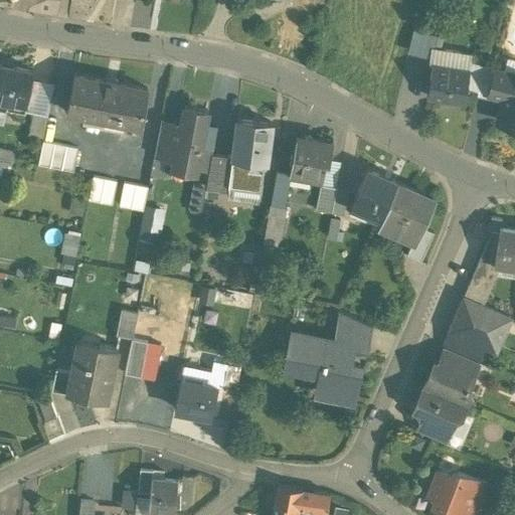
[(437,36),(424,33),(419,56),(431,59),(437,36)]
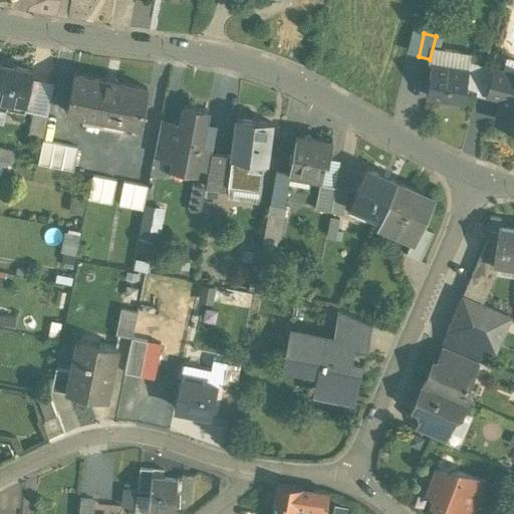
[(32,69),(0,63),(0,106),(6,107),(7,101),(25,105),(32,69)]
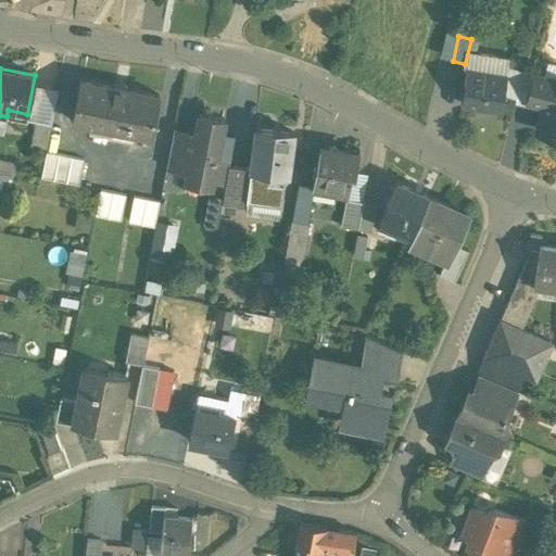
[(506,76),(462,68),(458,86),(464,87),(462,104),(501,111),(506,76)]
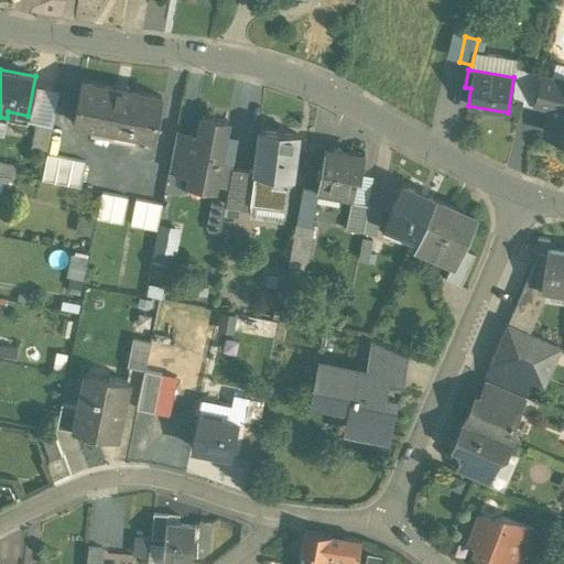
[(563,82),(543,77),(537,101),(552,106),(545,131),(563,136),(563,82)]
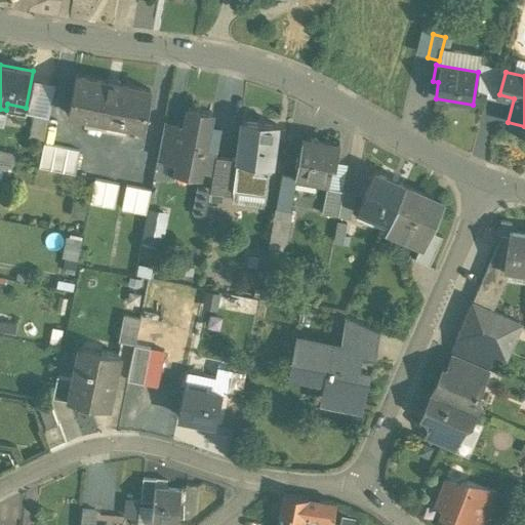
[(108,82),(75,76),(68,114),(143,128),(151,90),(118,84),(119,82),(108,80),(108,82)]
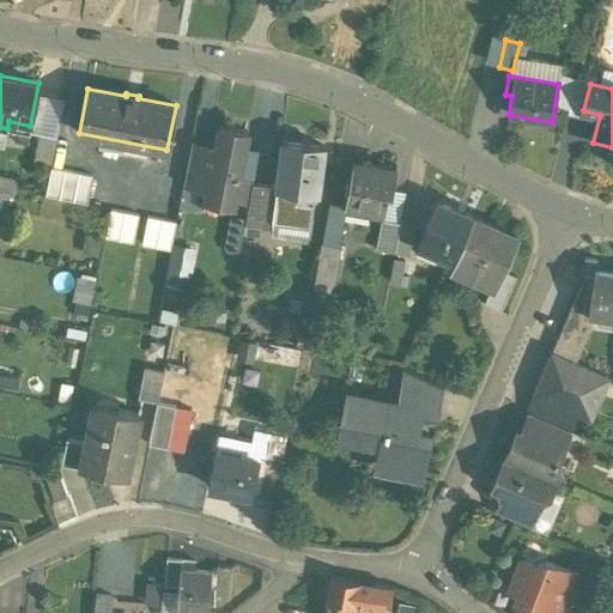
[(206,189),(206,193),(235,198),(240,175),(240,174),(247,133),(219,127),(214,147),(206,189)]
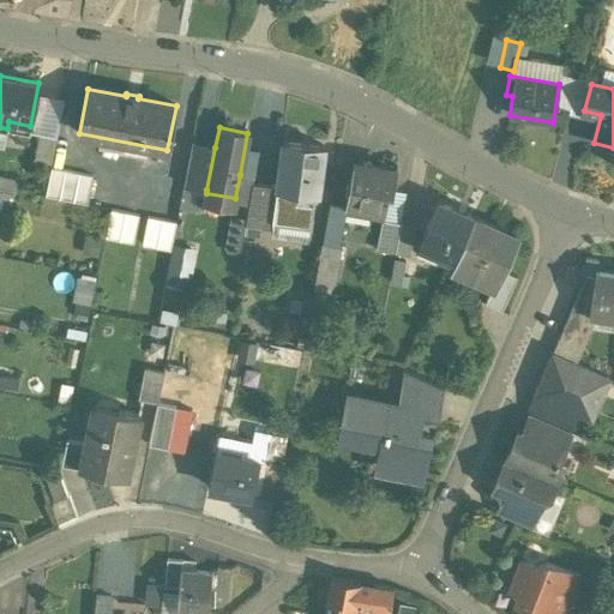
[(56,138),(40,134),(35,160),(52,163),(56,138)]
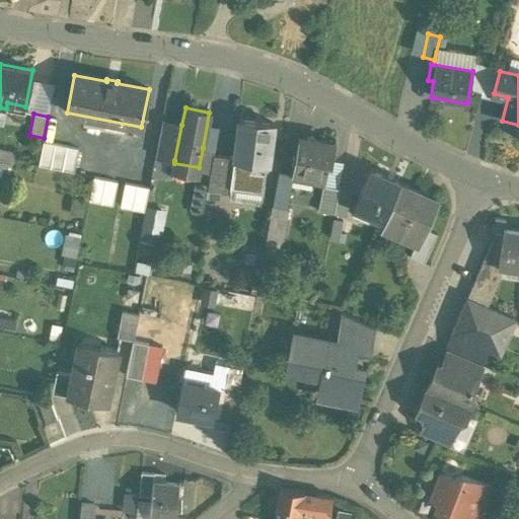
[(274,124),(239,120),(234,159),(266,163),(268,163),(274,124)]
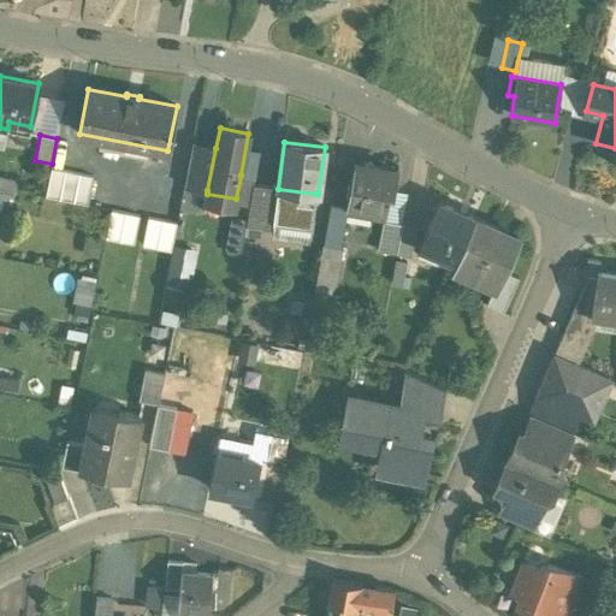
[(209,147),(193,143),(184,187),(200,190),(201,189),(207,190),(215,148),(209,147)]
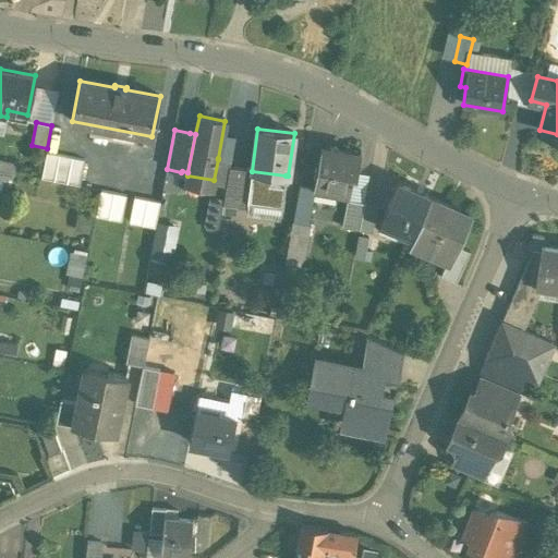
[(59,156),(64,136),(52,133),(48,153),(59,156)]
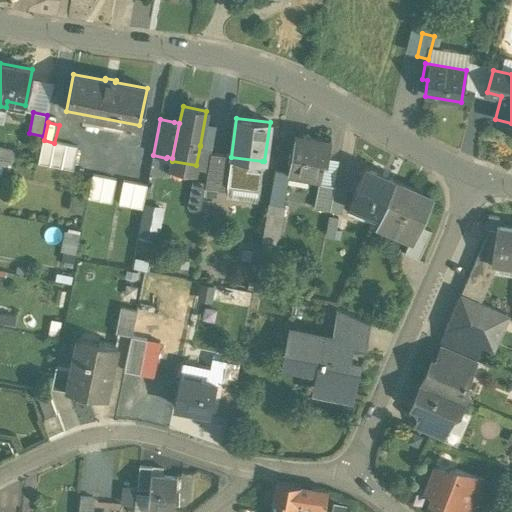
[(331,143),(294,136),(287,172),(287,173),(289,173),(320,179),(324,161),(327,162),(331,143)]
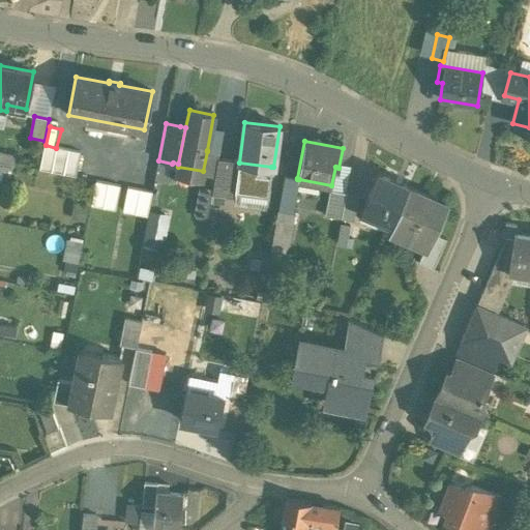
[(43,146),(38,170),(74,177),(79,153),(43,146)]
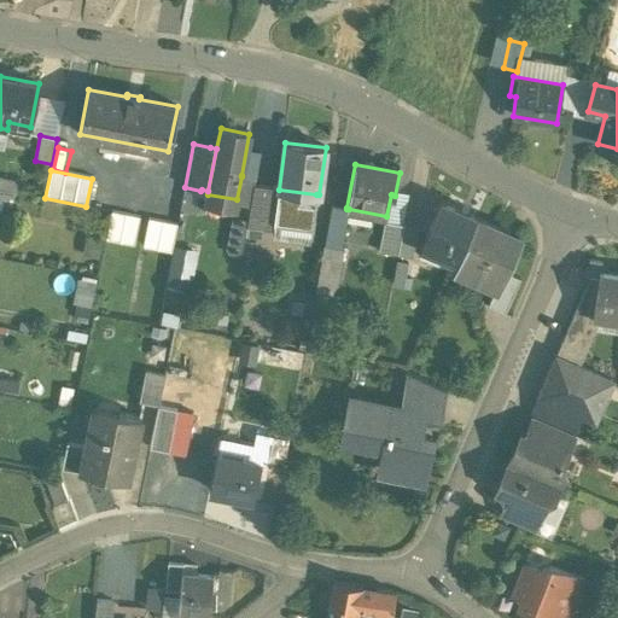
[(237,199),(235,204),(250,208),(254,186),(256,179),(242,176),(237,199)]
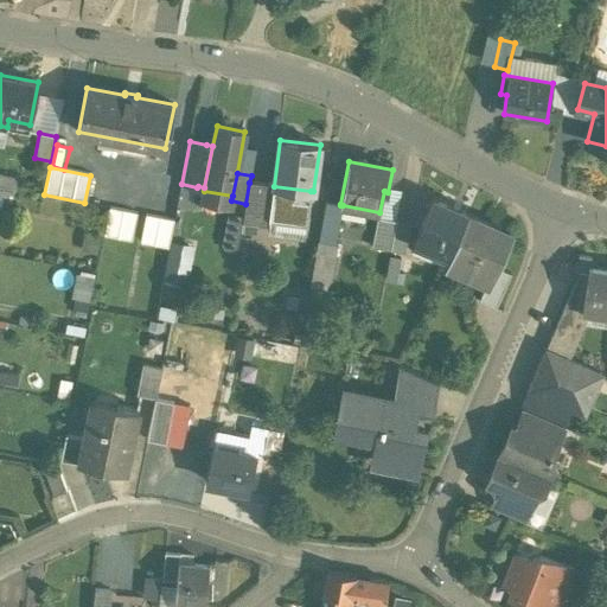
[(268,185),(249,183),(246,204),(242,223),(263,225),(268,185)]
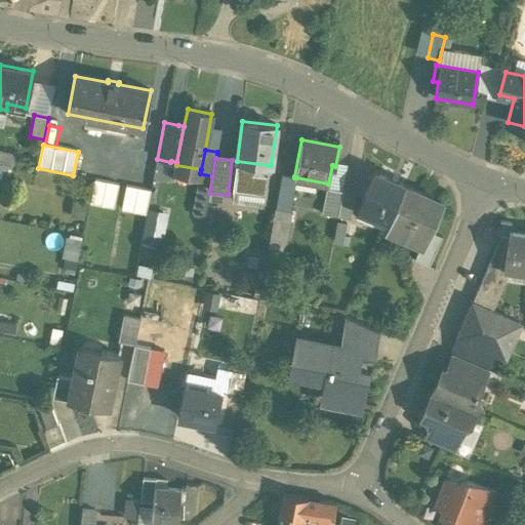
[(12,164),(0,161),(0,180),(8,183),(12,164)]
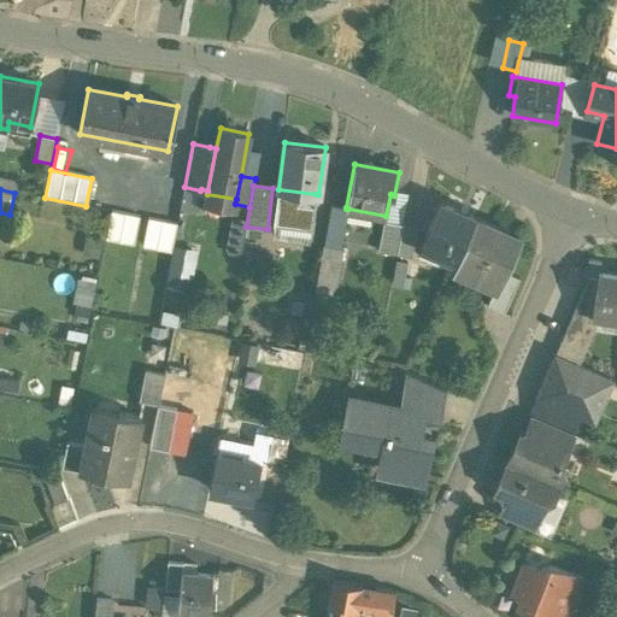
[(316,194),(278,189),(275,218),(312,223),(316,194)]
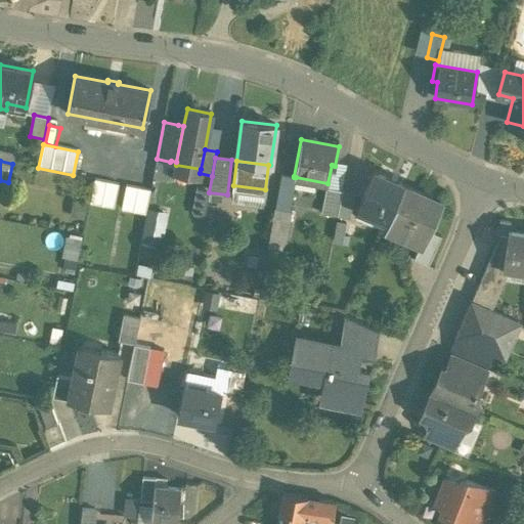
[(404,185),(373,172),(356,210),(374,217),(375,215),(388,221),(404,185)]
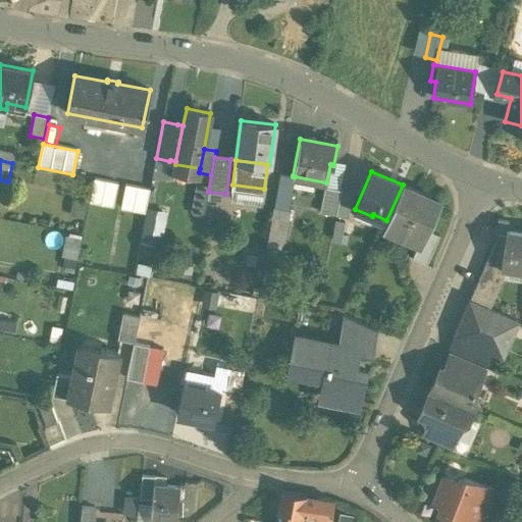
[(293,175),(280,173),(274,208),(289,210),(295,176),(293,176),(293,175)]
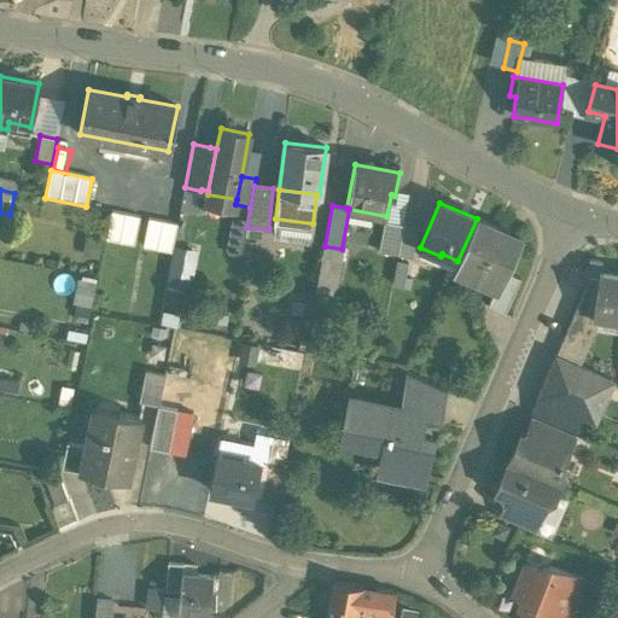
[(139,217),(111,213),(105,243),(133,248),(139,217)]
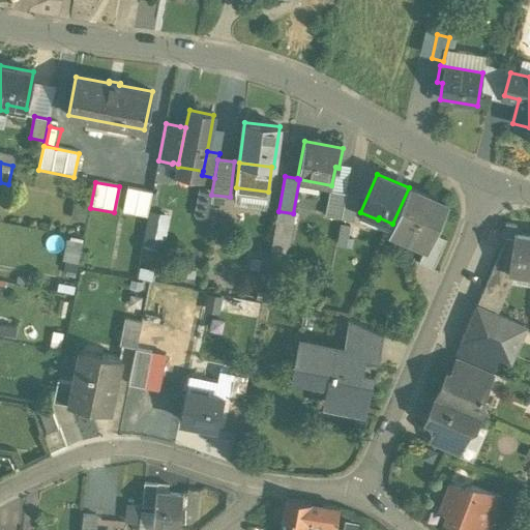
[(445,204),(409,187),(392,224),(390,230),(425,245),(428,245),(433,233),(445,204)]
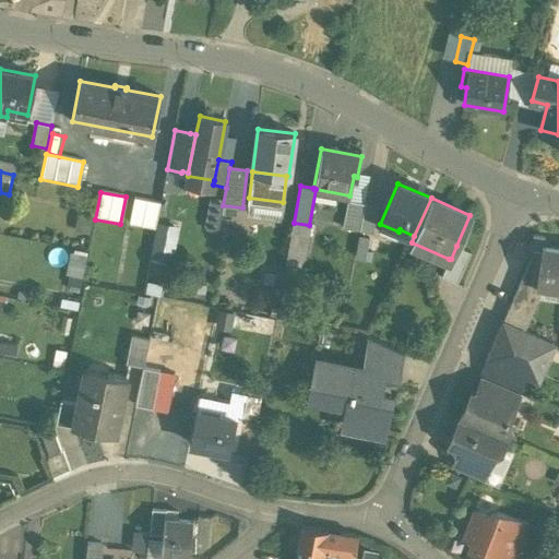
[(130,225),(154,230),(159,205),(135,200),(130,225)]
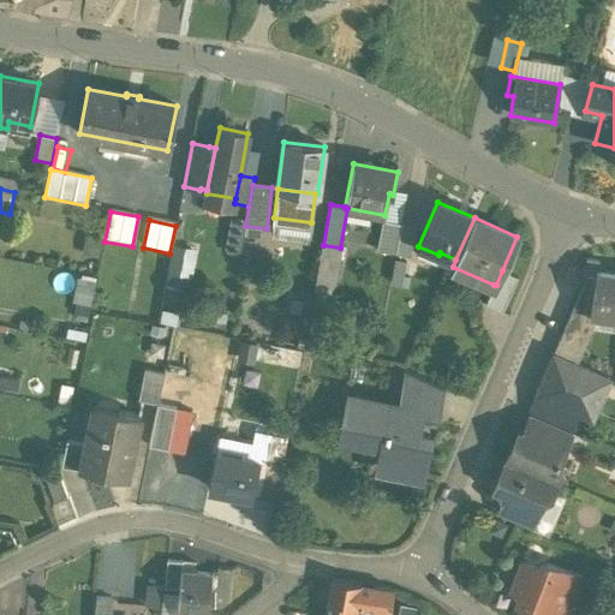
[(382,220),(376,251),(395,255),(401,224),(382,220)]
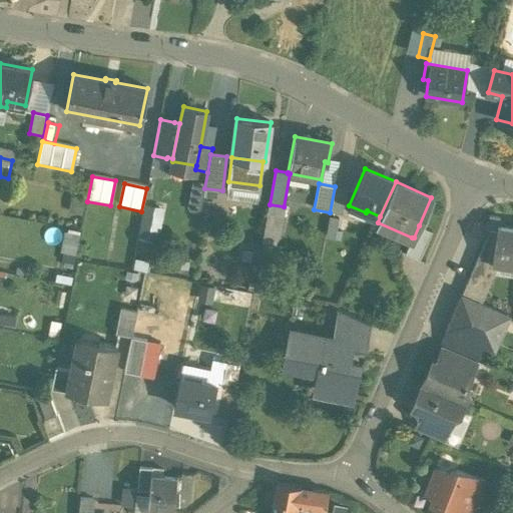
[(347,189),(335,186),(330,212),(342,214),(347,189)]
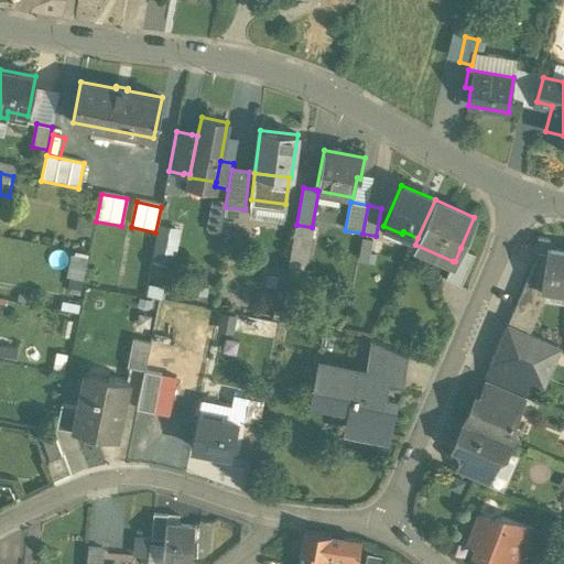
[(182,228),(161,223),(153,258),(173,263),(182,228)]
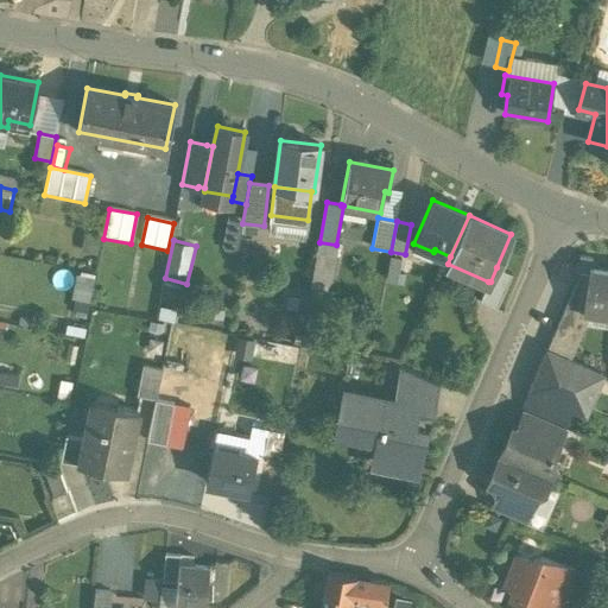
[(336,245),(320,242),(312,277),(328,279),(331,280),(337,245),(336,245)]
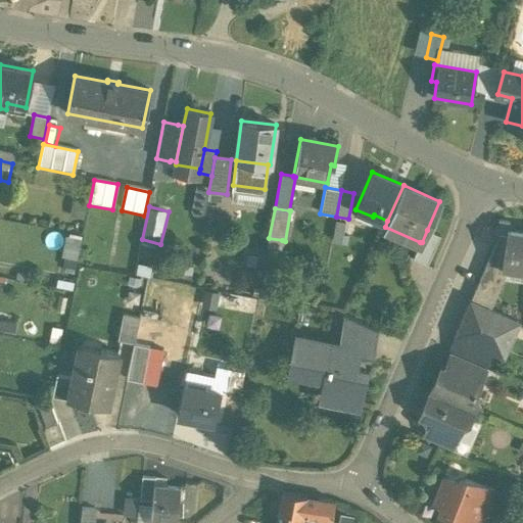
[(335,242),(347,243),(349,221),(336,220),(335,242)]
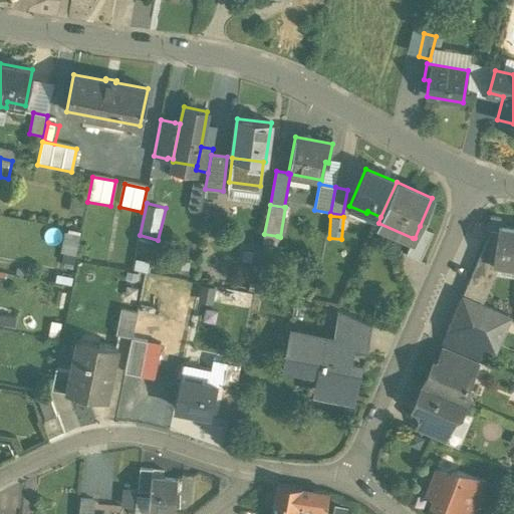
[(415,238),(413,238),(406,254),(420,260),(433,232),(420,226),(415,238)]
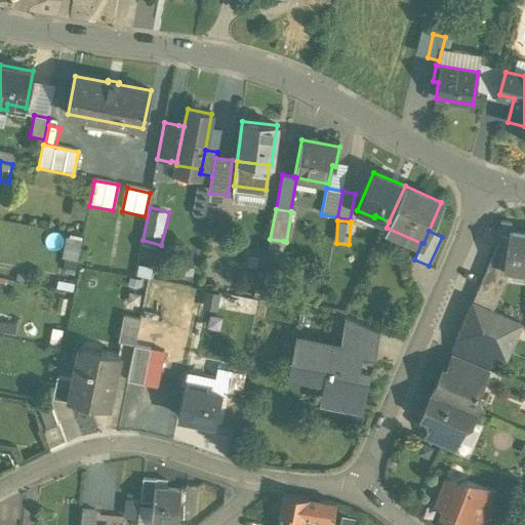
[(524,233),(510,231),(510,236),(509,236),(505,263),(505,264),(512,265),(510,270),(524,272),(524,233)]
